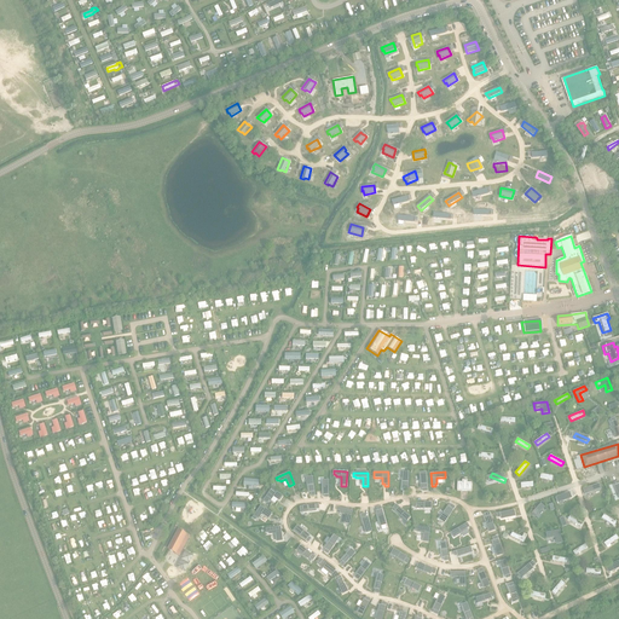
[(599,484),(583,489),(584,495),(601,489),(599,484)]
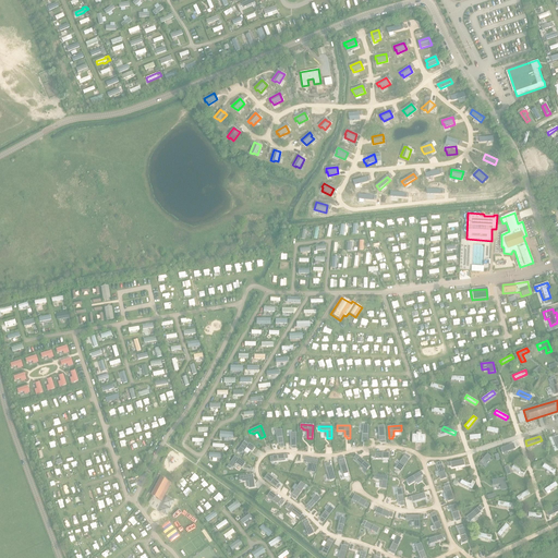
[(244,440),(240,447),(244,449),(246,447),(252,451),(254,447),(244,440)]
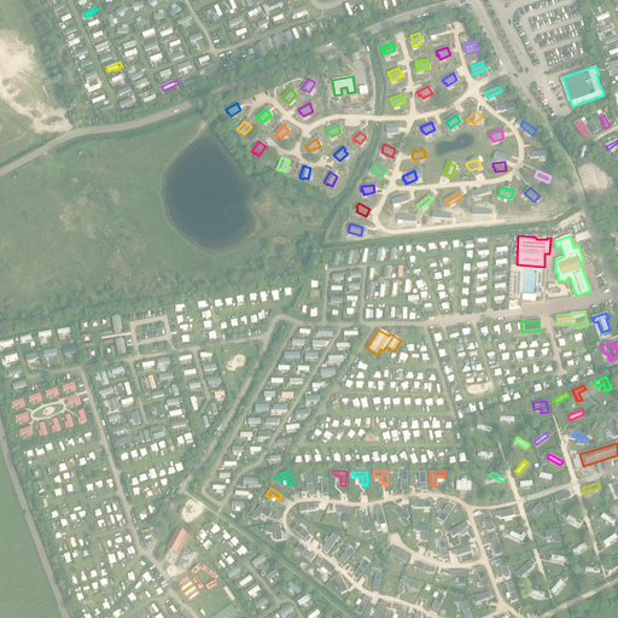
[(565,491),(555,502),(559,506),(569,495),(565,491)]
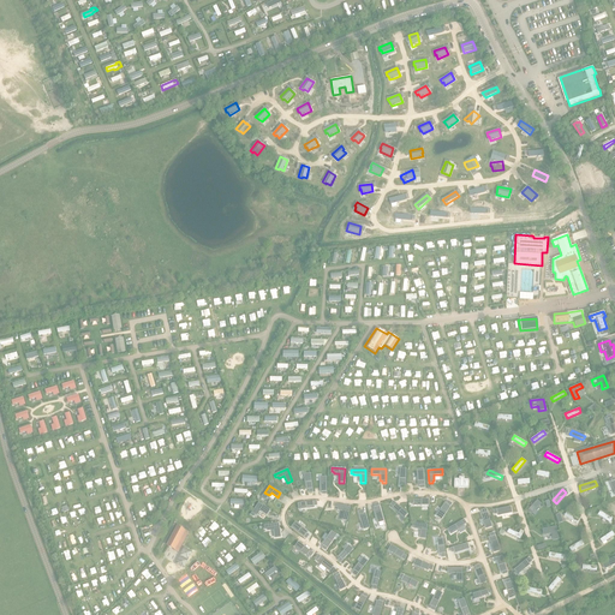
[(537,500),(527,511),(530,513),(541,503),(537,500)]
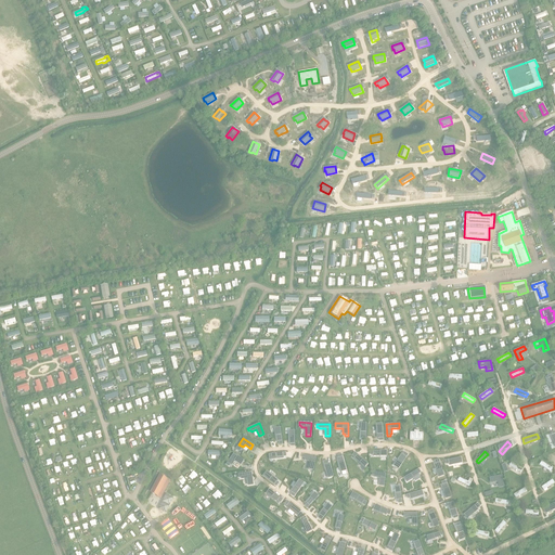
[(355,452),(352,455),(355,457),(355,459),(364,467),(368,463),(355,452)]
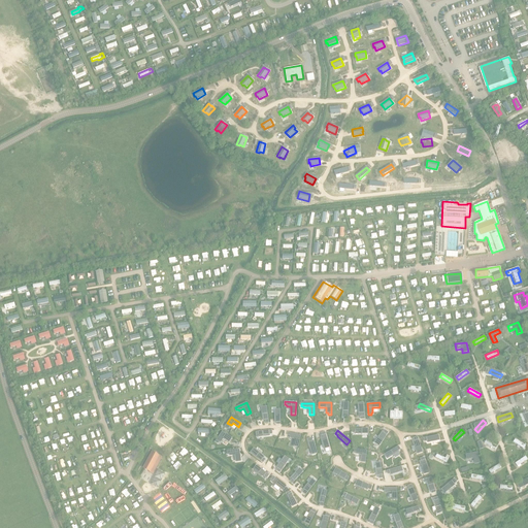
[(382,432),(374,442),(378,446),(388,432),(385,430),(384,433),(382,432)]
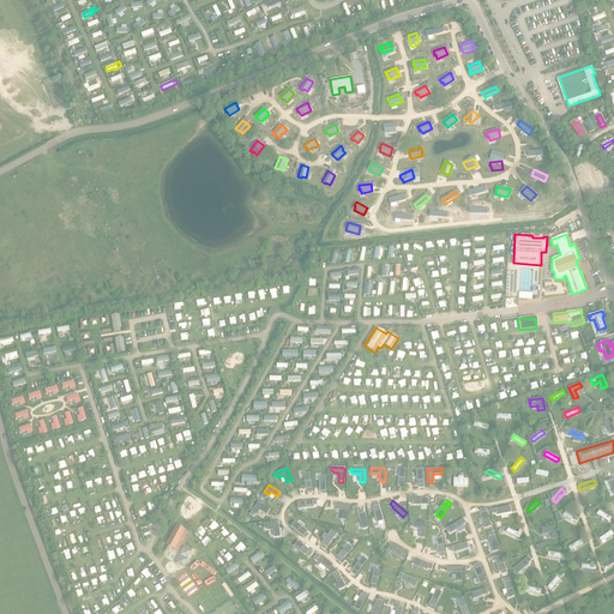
[(258,503),(250,513),(253,516),(254,513),(256,515),(259,510),(266,515),(269,510),(258,503)]
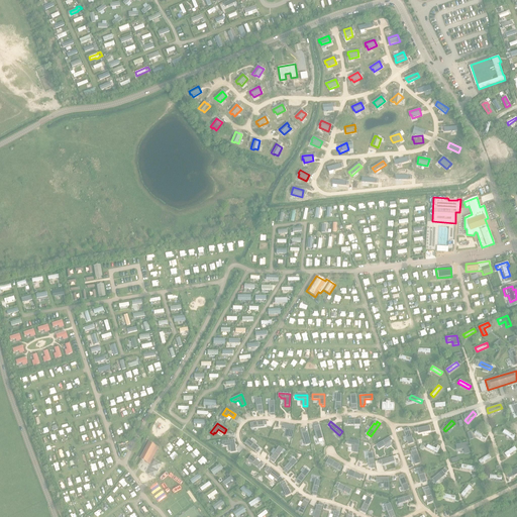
[(283,423),(282,426),(284,427),(284,428),(289,430),(287,437),(291,438),(294,426),(283,423)]
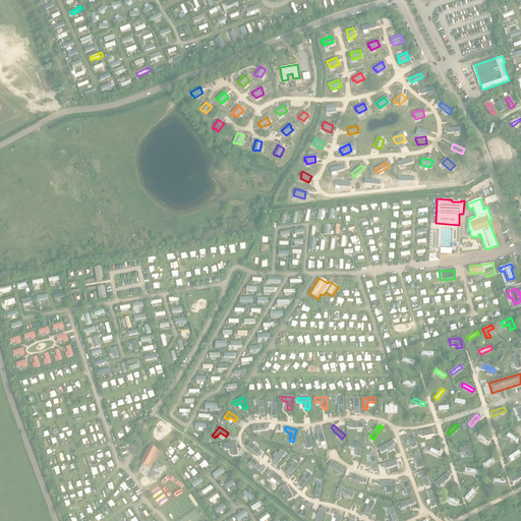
[(431,429),(421,437),(423,440),(433,432),(431,429)]
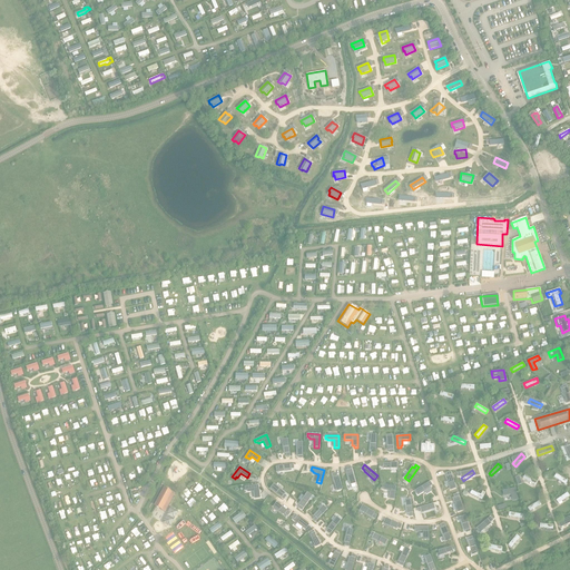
[(448,477),(446,477),(451,490),(455,488),(450,472),(446,473),(448,477)]
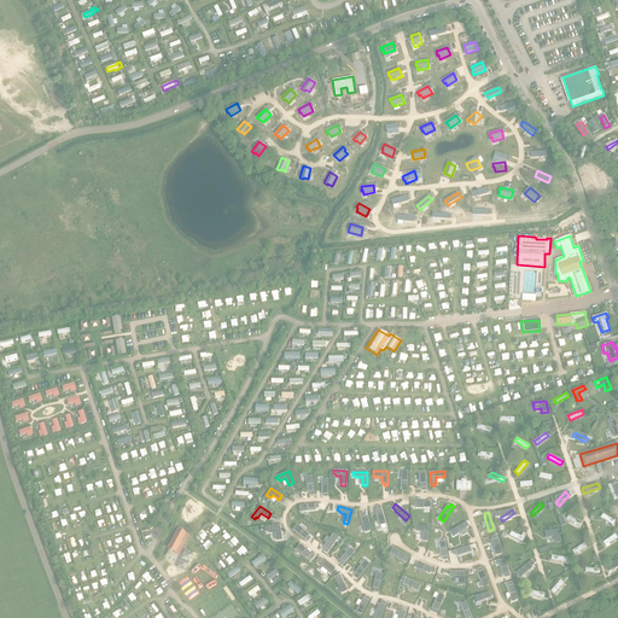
[(363,513),(360,514),(361,518),(363,526),(363,528),(365,531),(371,530),(367,516),(365,517),(363,513)]
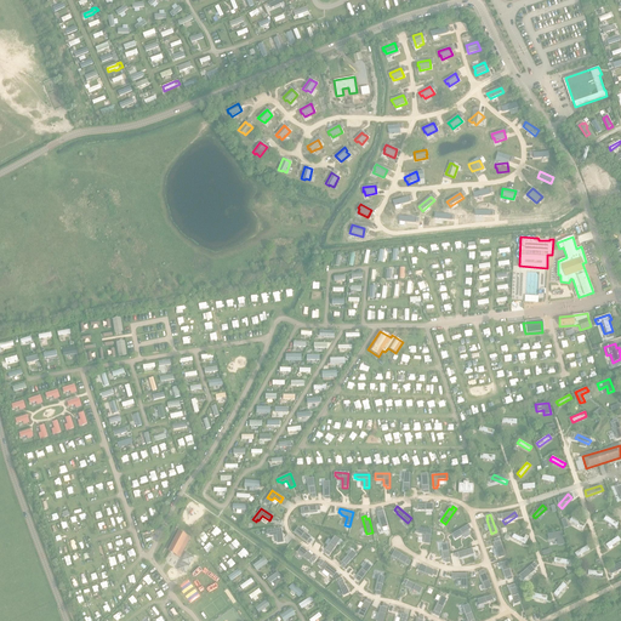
[(605,516),(604,519),(616,528),(617,524),(605,516)]
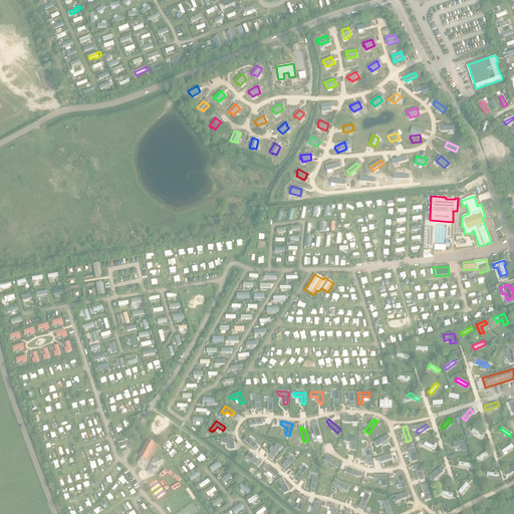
[(473,428),(472,431),(482,437),(484,434),(473,428)]
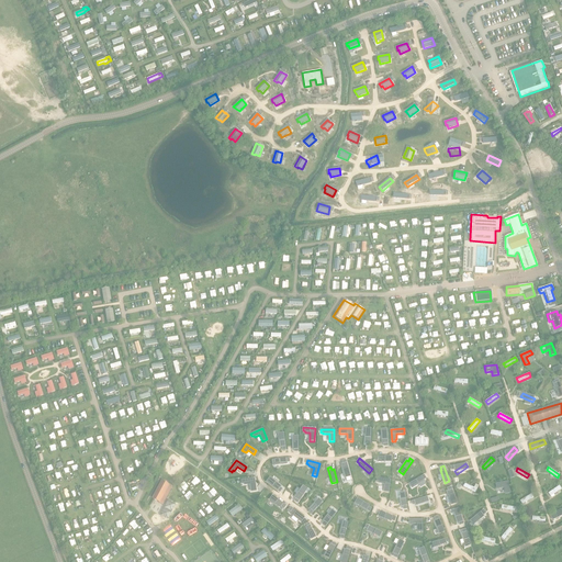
[(424,475),(408,483),(412,487),(423,481),(423,480),(425,478),(424,475)]
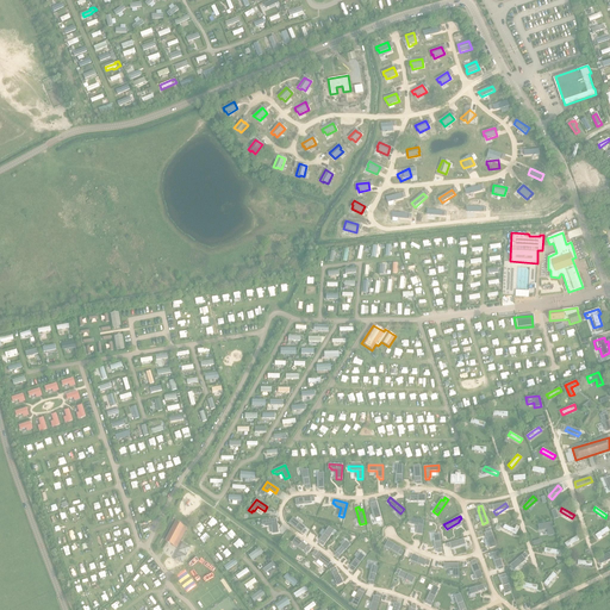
[(293,518),(290,522),(300,530),(304,534),(306,531),(303,529),(304,528),(293,518)]
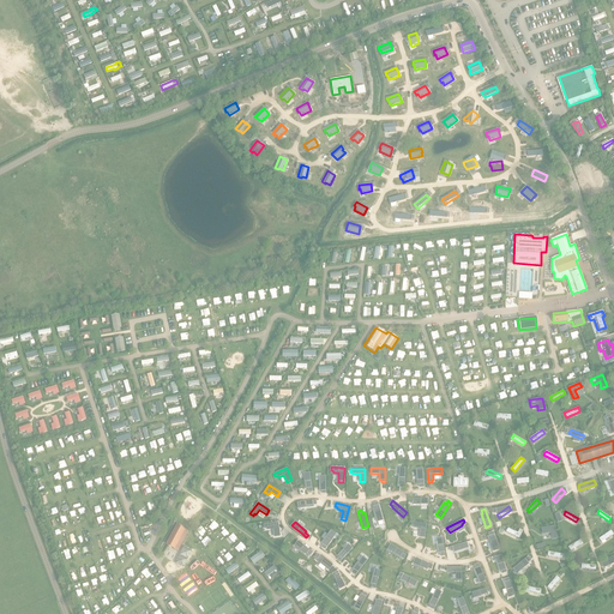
[(413,522),(411,525),(414,525),(414,528),(420,529),(419,537),(425,537),(426,524),(413,522)]
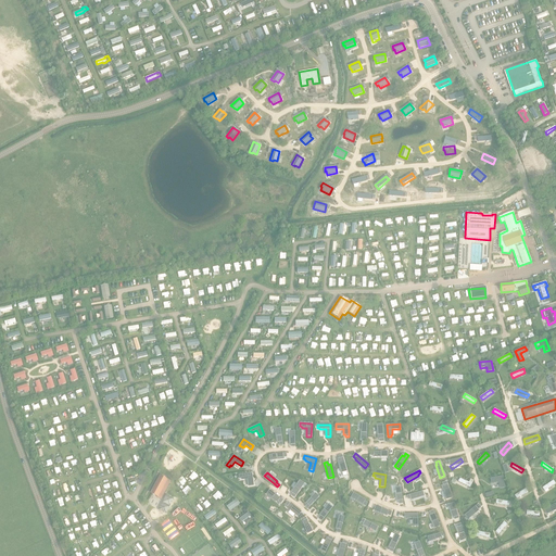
[(252,474),(239,475),(239,478),(241,478),(241,479),(248,478),(248,481),(248,485),(249,484),(249,485),(253,485),(252,474)]
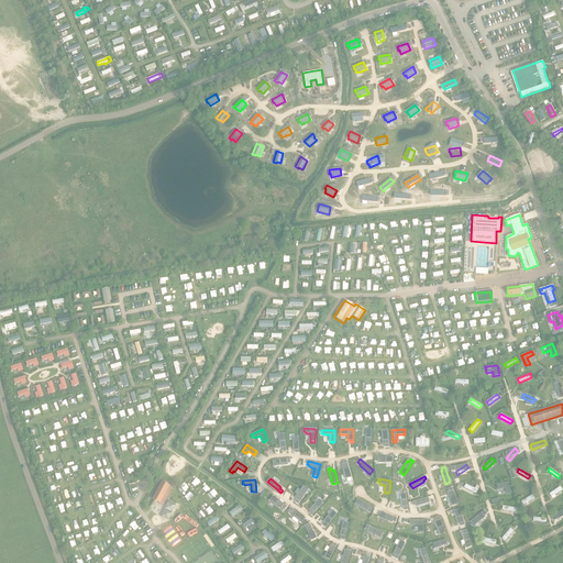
[(152,499),(163,506),(173,487),(162,481),(152,499)]
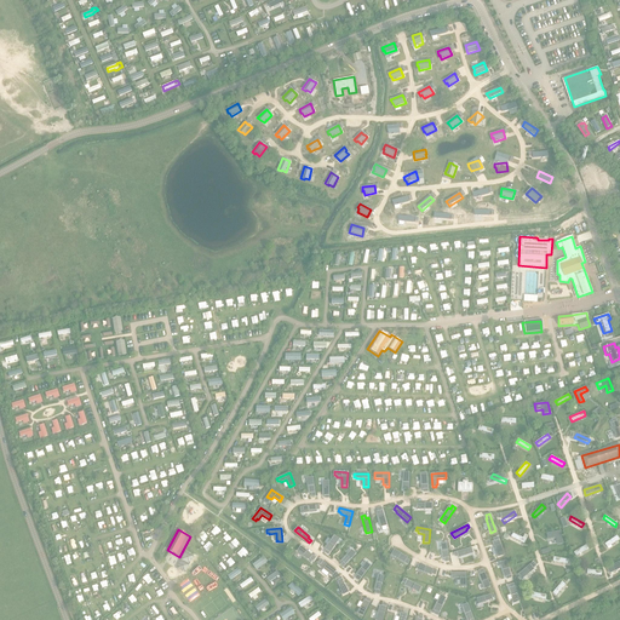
[(561,530),(546,533),(547,539),(556,538),(557,544),(563,544),(561,530)]
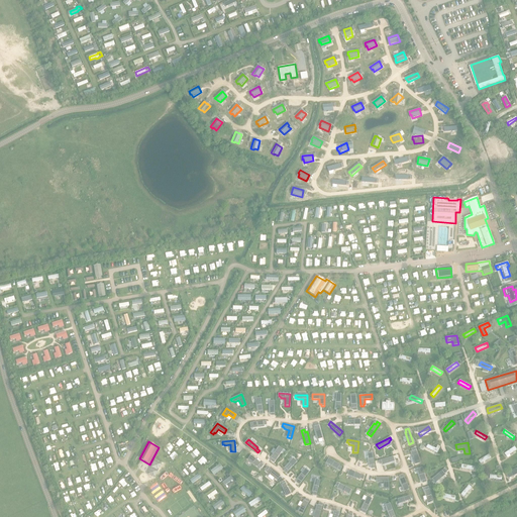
[(428,444),(426,447),(437,453),(438,449),(428,444)]
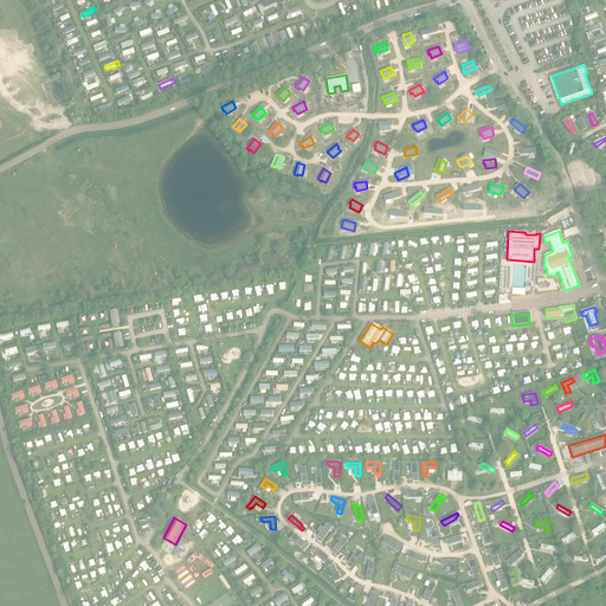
[(603,523),(591,532),(593,535),(605,527),(603,523)]
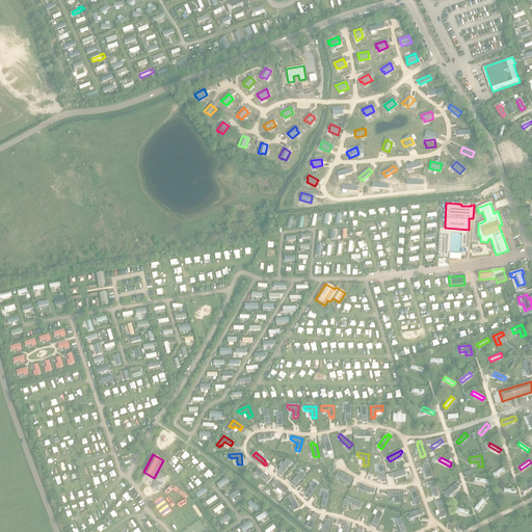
[(281,472),(278,474),(282,476),(284,473),(290,462),(287,460),(280,471),(281,472)]
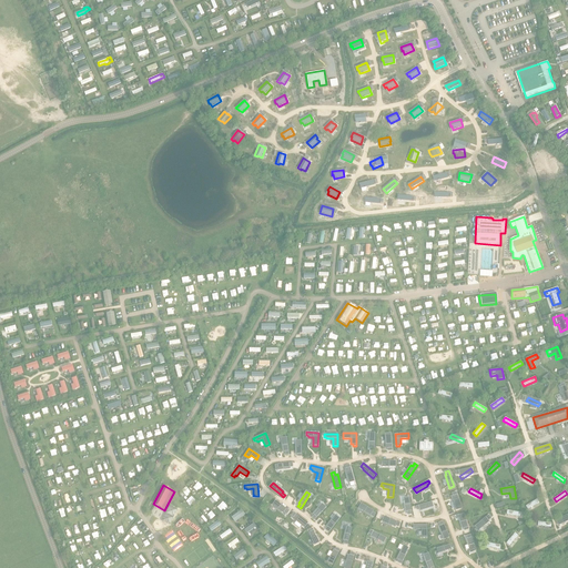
[(454,496),(452,497),(456,510),(462,508),(456,493),(453,493),(454,496)]
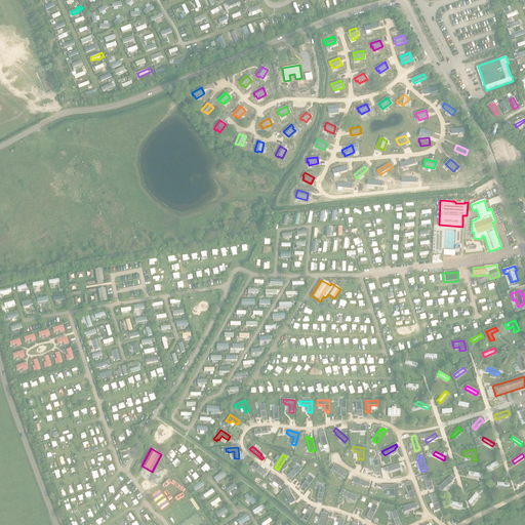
[(496,461),(486,468),(488,471),(498,465),(496,461)]
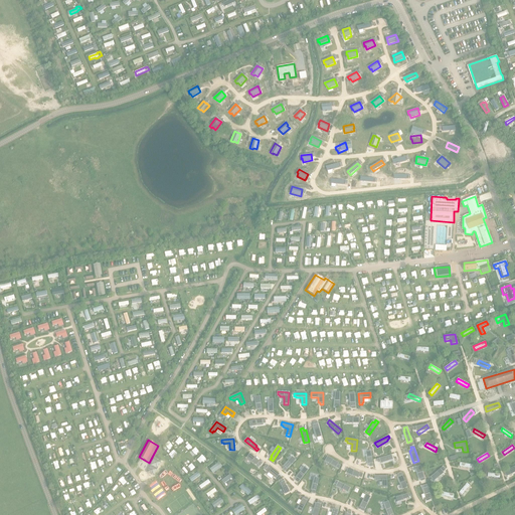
[(249,455),(246,458),(256,466),(258,465),(260,466),(262,464),(249,455)]
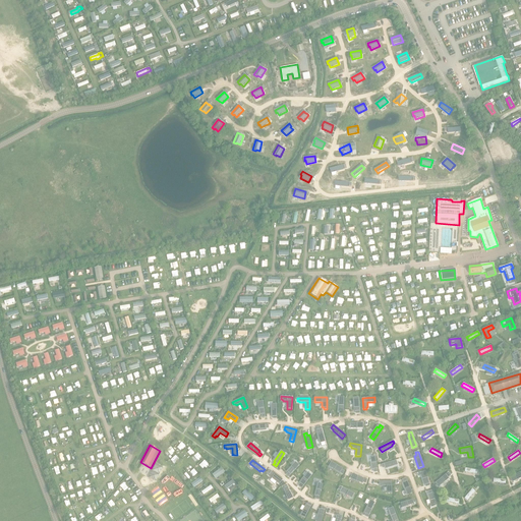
[(288,472),(286,475),(288,477),(298,465),(295,462),(287,471),(288,472)]
